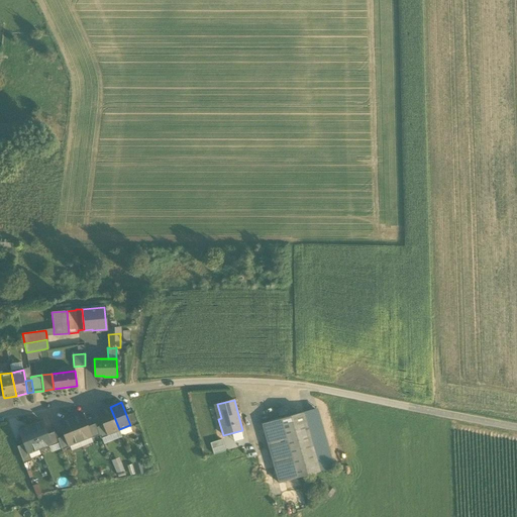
[(108,433),(119,429),(110,407),(99,411),(104,424),(108,434),(108,433)]
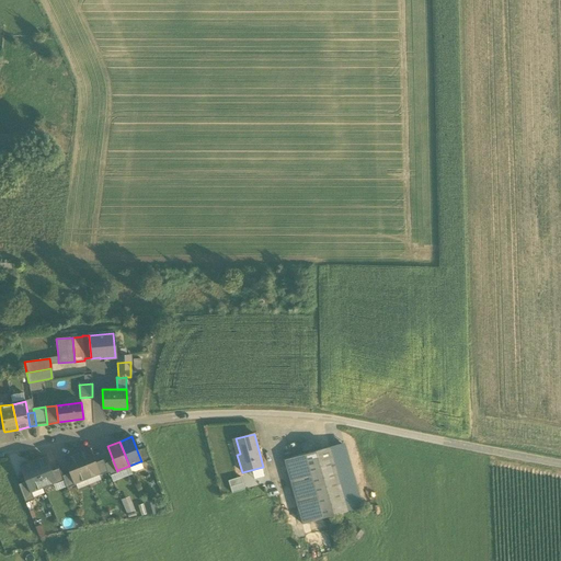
[(343,443),(329,447),(347,511),(362,506),(343,443)]
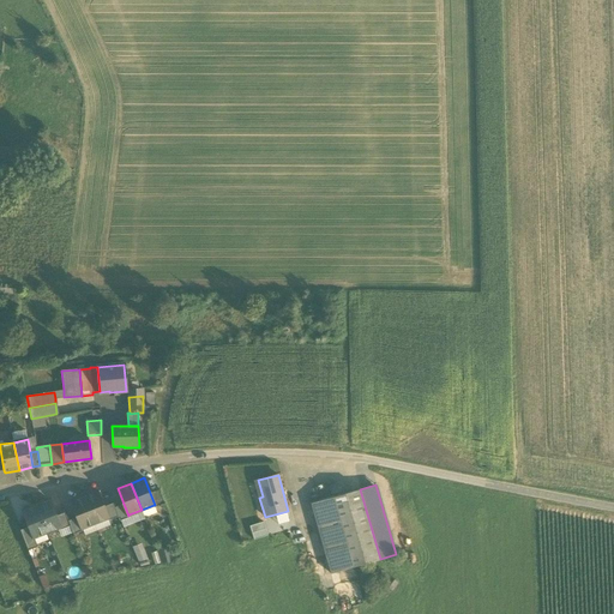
[(154,505),(155,507),(164,504),(160,489),(150,493),(155,505),(154,505)]
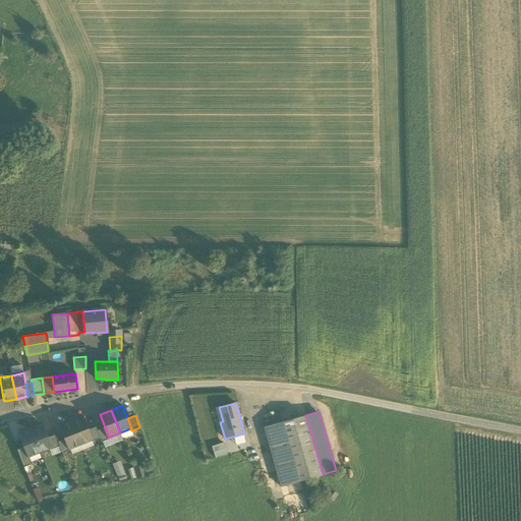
[(280,486),(323,474),(305,415),(264,426),(280,486)]
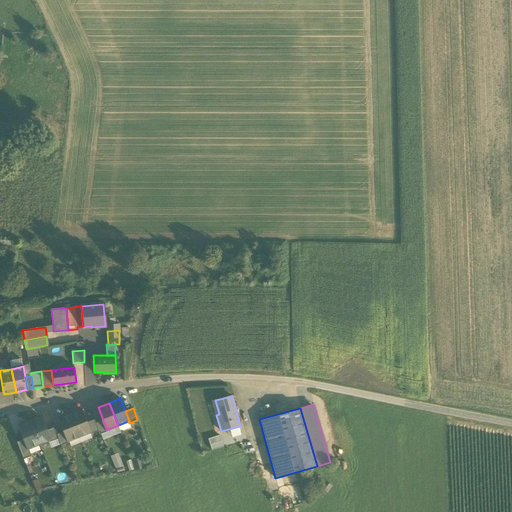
[(82,409),(70,414),(79,436),(90,432),(87,422),(82,409)]
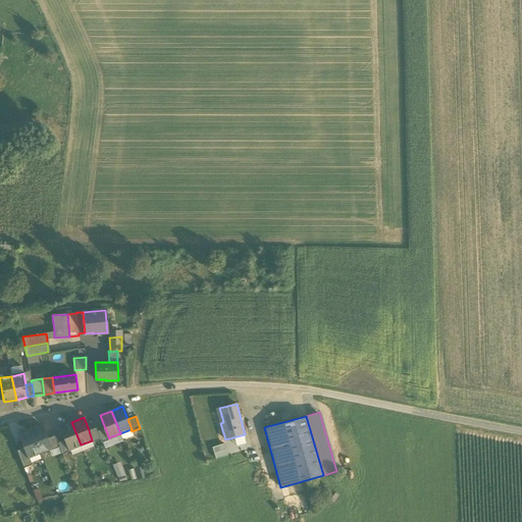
[(70,449),(81,445),(71,422),(60,426),(65,439),(69,449),(70,449)]
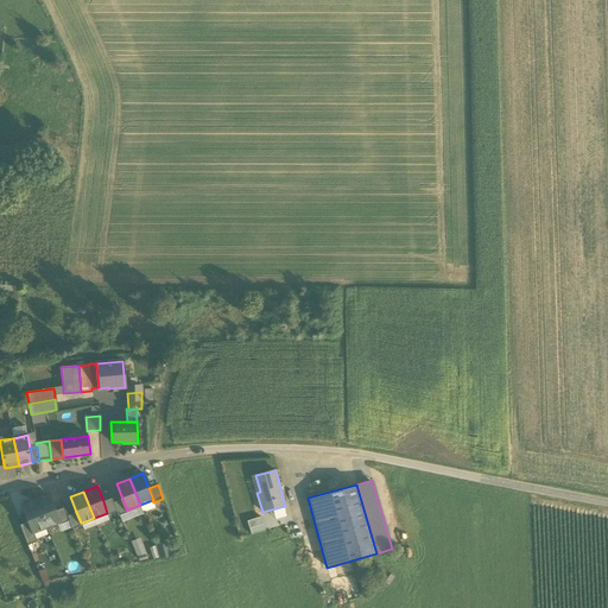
[(50,495),(36,501),(46,527),(59,523),(61,521),(56,511),(50,495)]
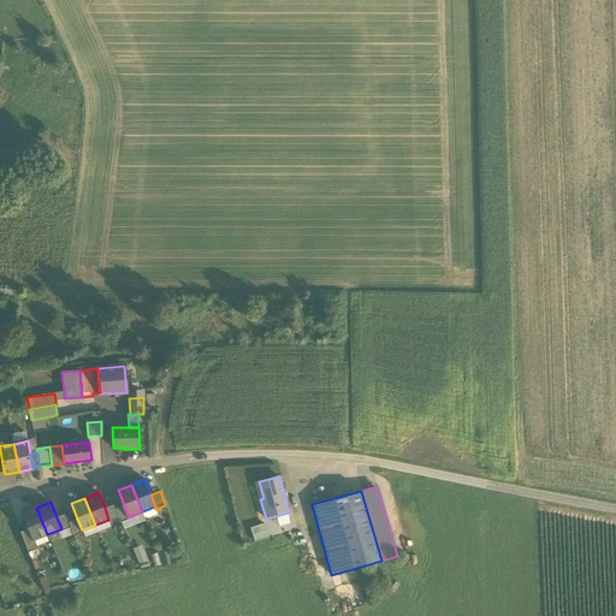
[(110,522),(118,519),(116,509),(113,504),(105,508),(108,520),(110,522)]
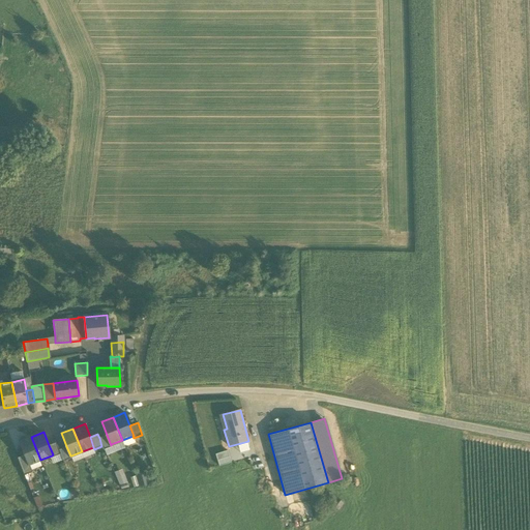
[(107,435),(99,438),(101,446),(104,449),(112,446),(111,444),(111,445),(107,435)]
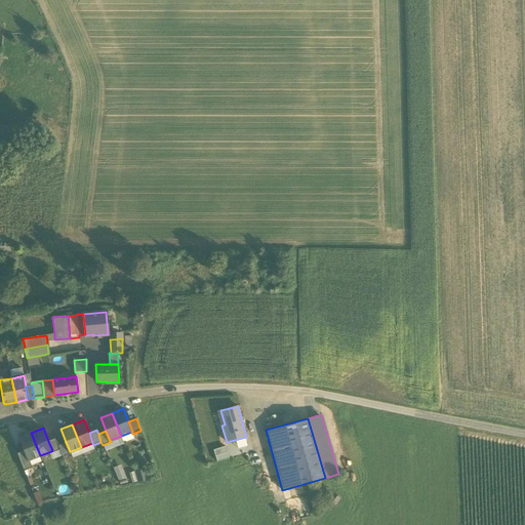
[(29,459),(40,455),(31,433),(19,437),(25,450),(29,460),(29,459)]
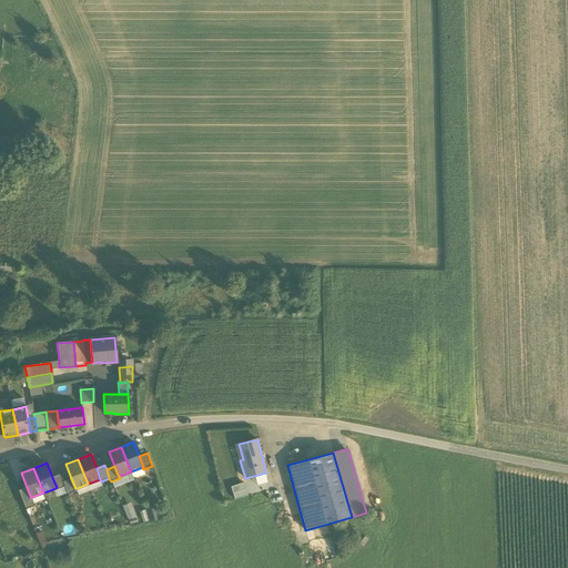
[(57,490),(66,487),(63,482),(60,474),(52,477),(57,487),(56,488),(57,490)]
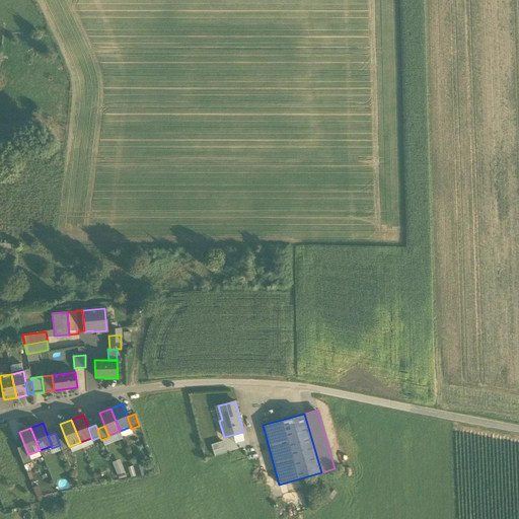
[(65,437),(58,440),(60,445),(62,451),(70,448),(70,446),(69,446),(65,437)]
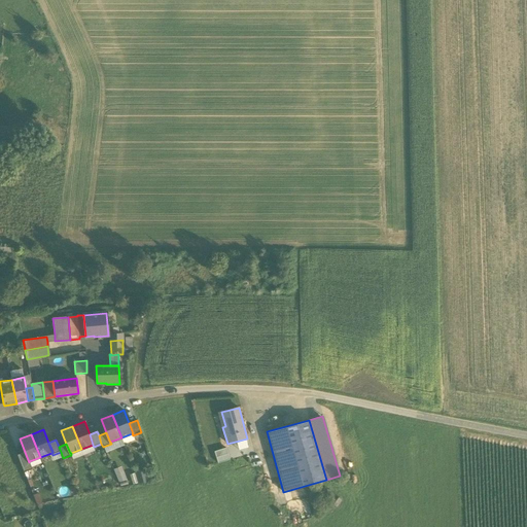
[(213,453),(216,464),(229,461),(226,450),(213,453)]
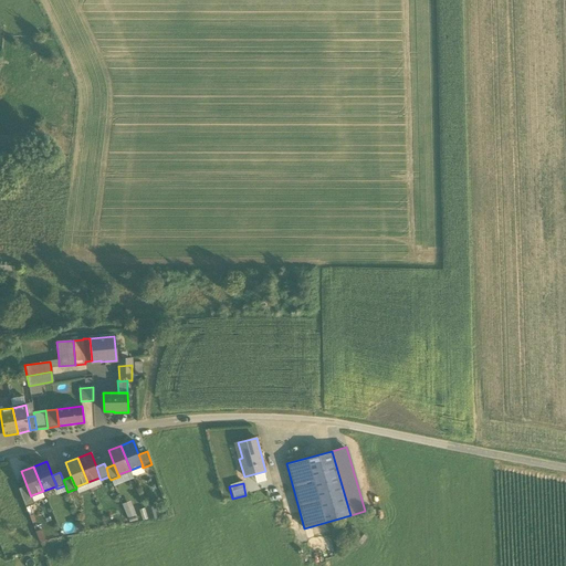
[(19,489),(27,507),(34,504),(31,495),(31,496),(27,485),(19,489)]
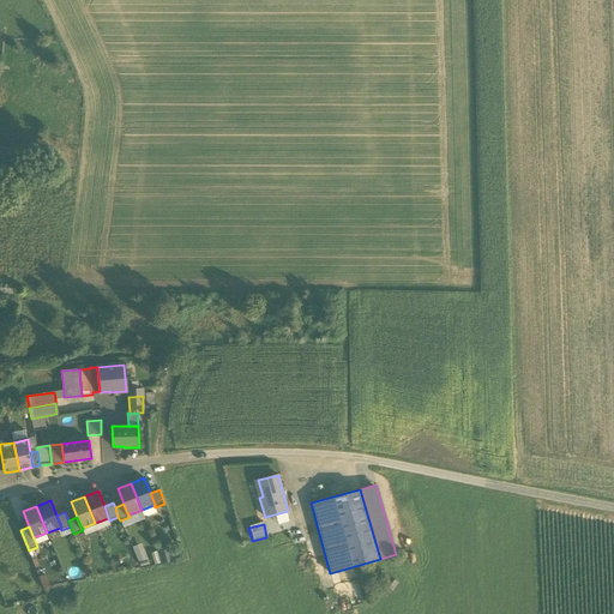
[(132,546),(139,566),(149,563),(143,542),(132,546)]
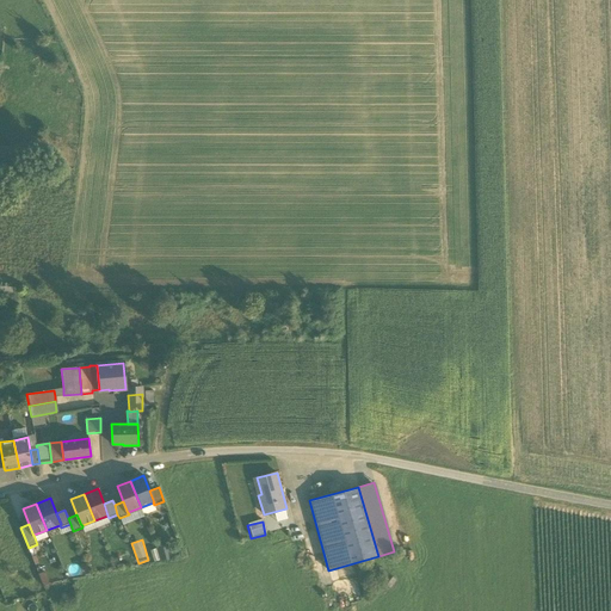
[(165,544),(156,545),(159,560),(167,559),(165,544)]
